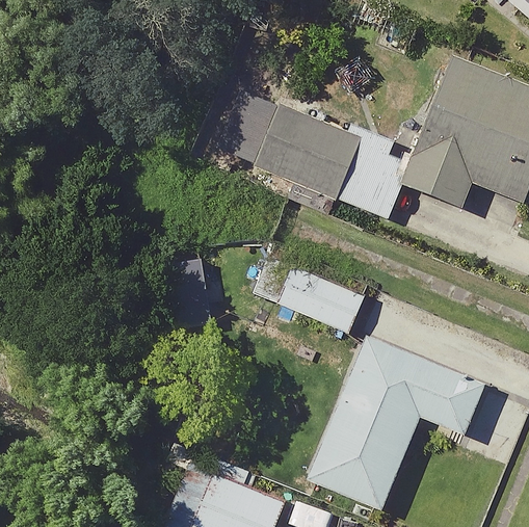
[(519,0),(528,8),(528,0),(519,0)]
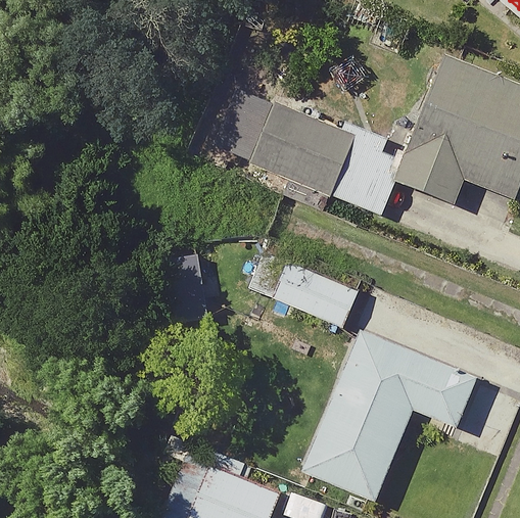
[(359,137),(274,101),(248,162),(332,198),(359,137)]
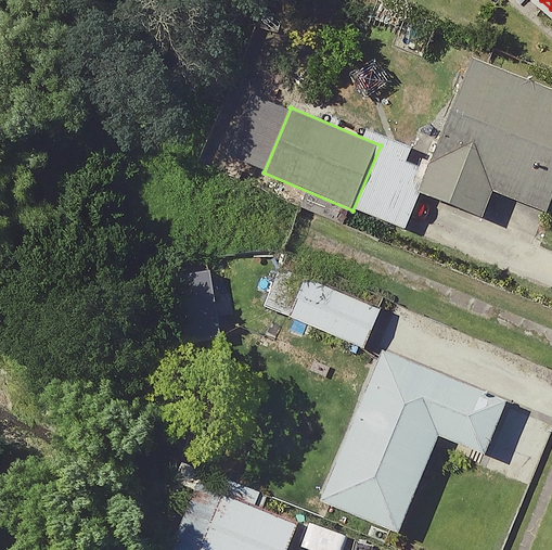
[(379,308),(304,277),(287,315),(362,346),(379,308)]
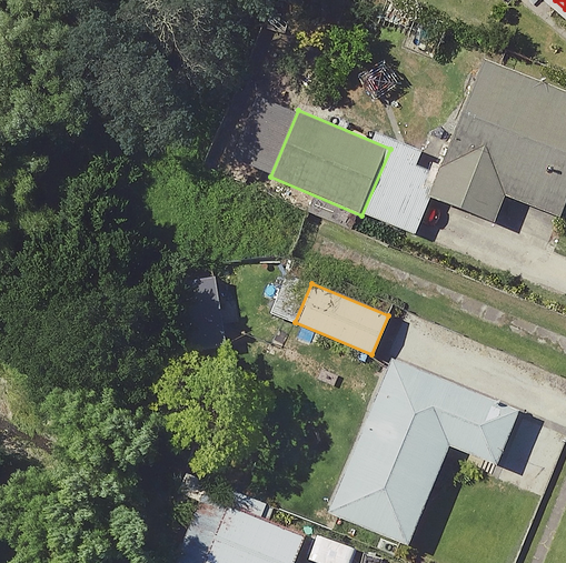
[(517,412),(391,360),(327,512),(408,545),(449,446),(495,465),(517,412)]
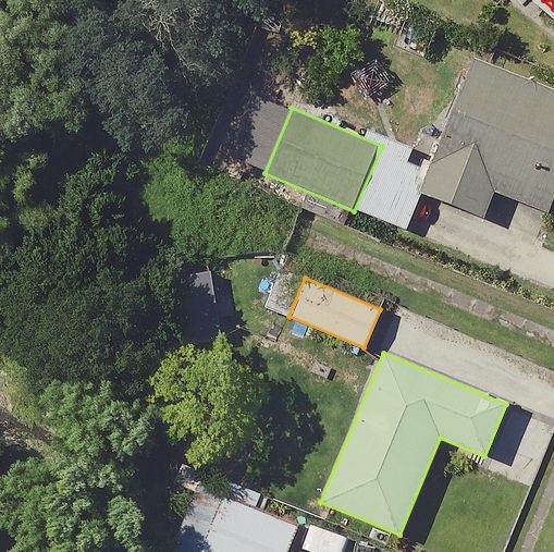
[(285,551),(296,526),(220,497),(198,551),(285,551)]
